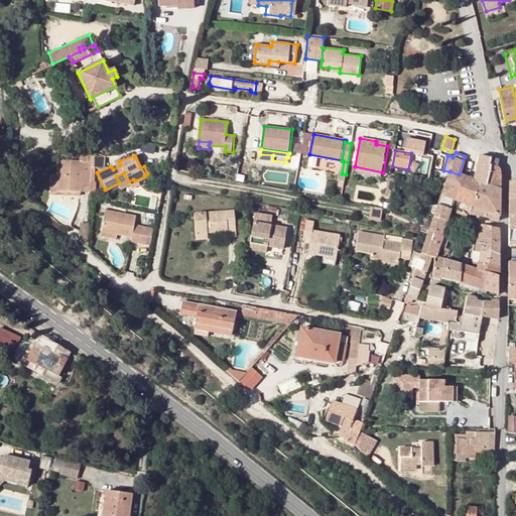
[(483,184),(486,173),(490,157),(479,155),(473,179),(480,182),(483,184)]
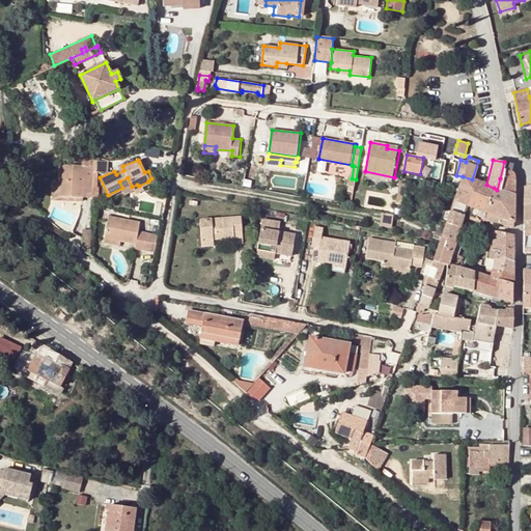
[(324,172),(326,163),(318,161),(316,170),(324,172)]
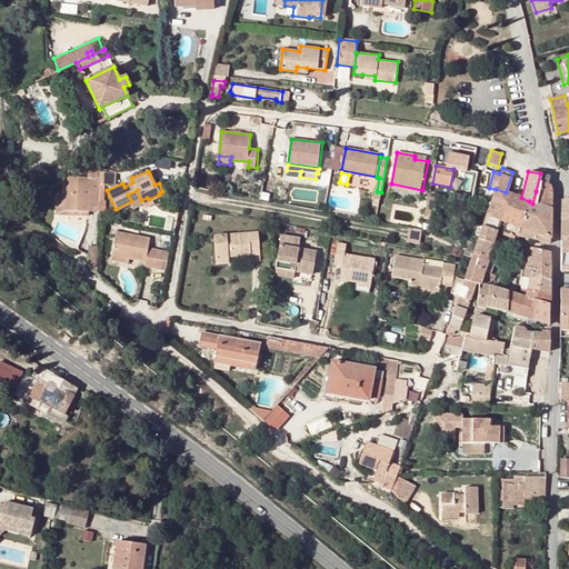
[(540,173),(536,191),(551,196),(551,186),(547,185),(549,176),(540,173)]
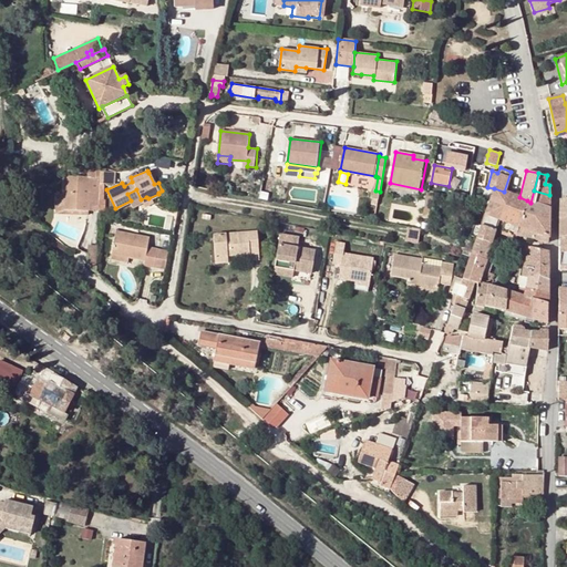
[(65,195),(65,210),(86,212),(88,203),(88,194),(99,194),(99,191),(99,177),(66,176),(65,195)]
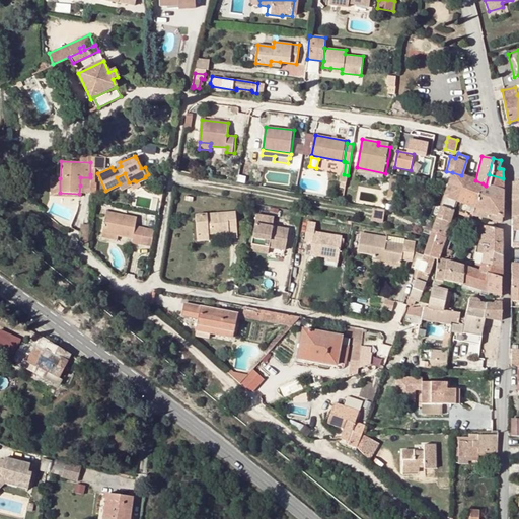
[(357,167),(356,170),(384,176),(385,173),(357,167)]
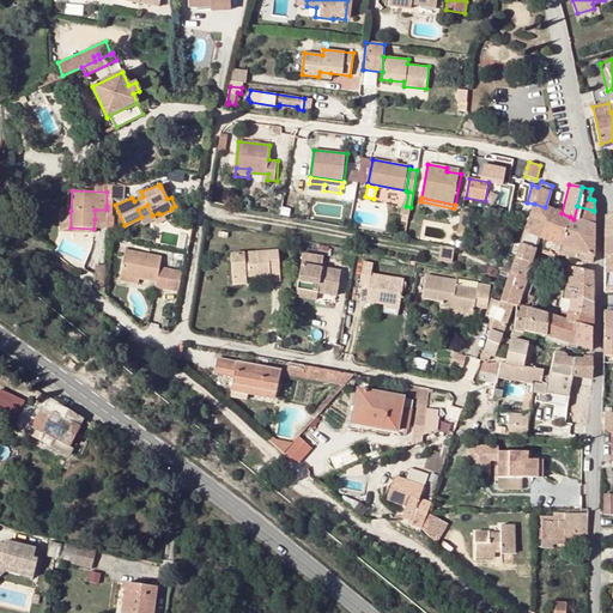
[(545,222),(548,208),(545,207),(534,204),(529,217),(545,222)]
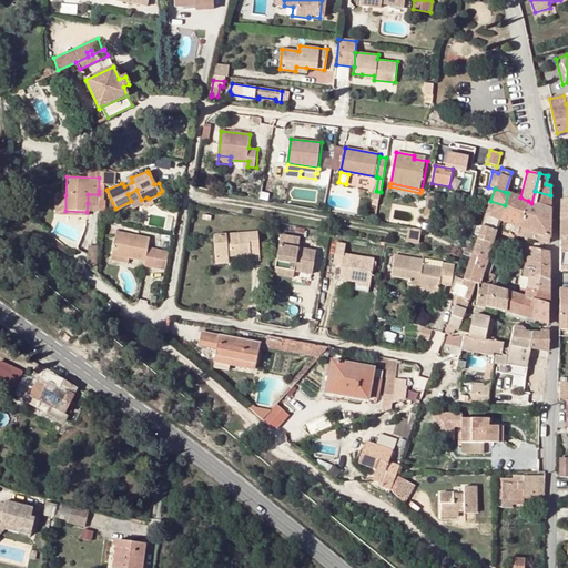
[(436,192),(430,191),(425,221),(429,222),(436,192)]
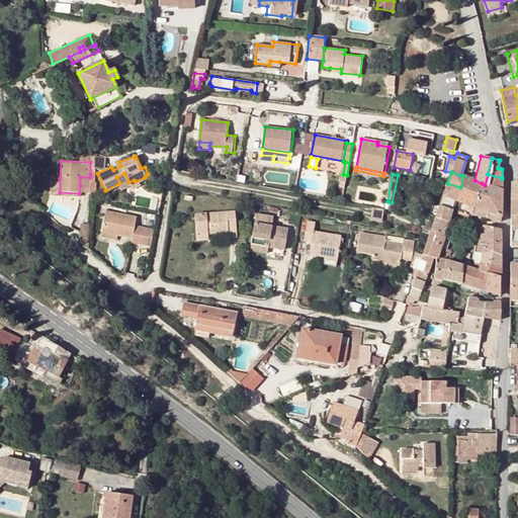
[(502,178),(488,174),(485,185),(502,190),(502,178)]
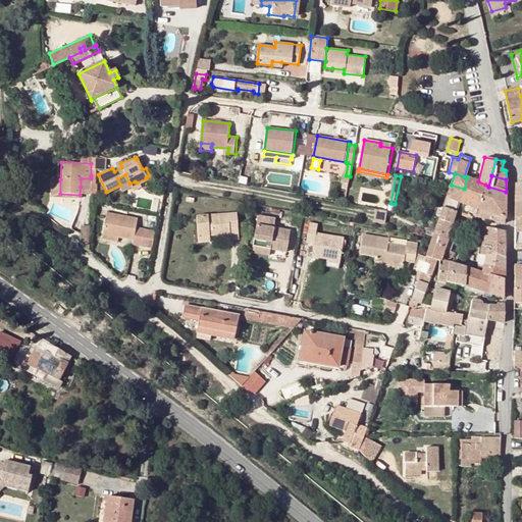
[(478,181),(467,177),(464,189),(451,185),(447,197),(458,202),(462,204),(459,213),(466,216),(466,214),(478,181)]
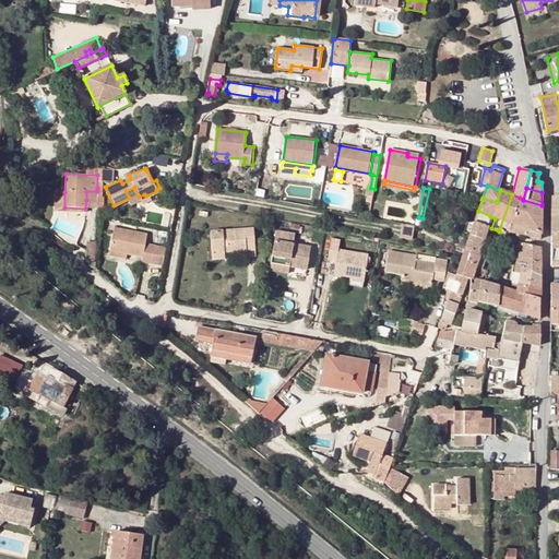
[(86,191),(86,200),(96,201),(96,198),(97,191),(86,191)]
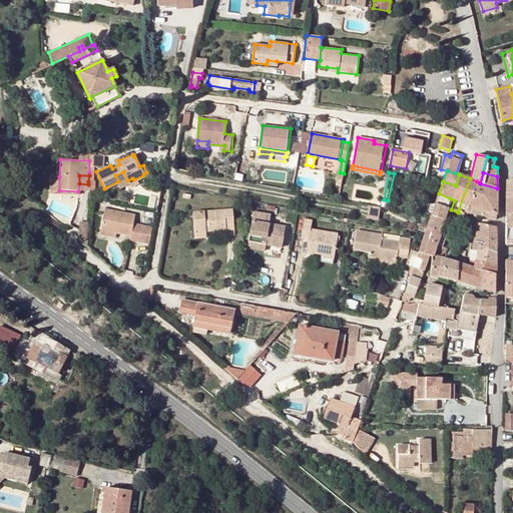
[(132,178),(127,180),(130,186),(145,179),(143,175),(134,179),(132,178)]
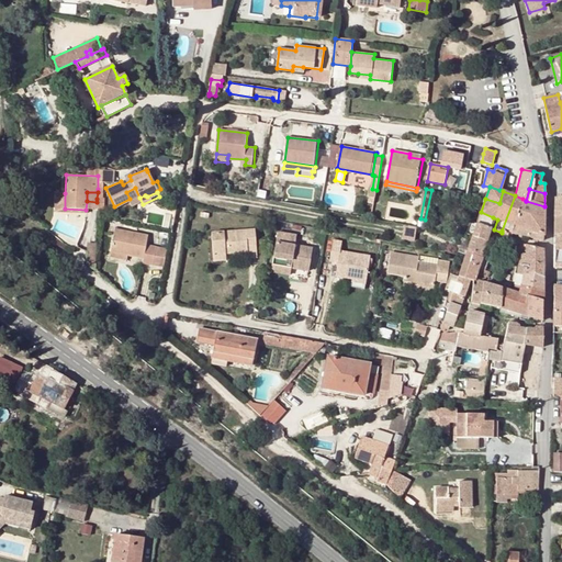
[(65,193),(57,193),(56,213),(86,214),(86,210),(65,209),(64,209),(65,193)]
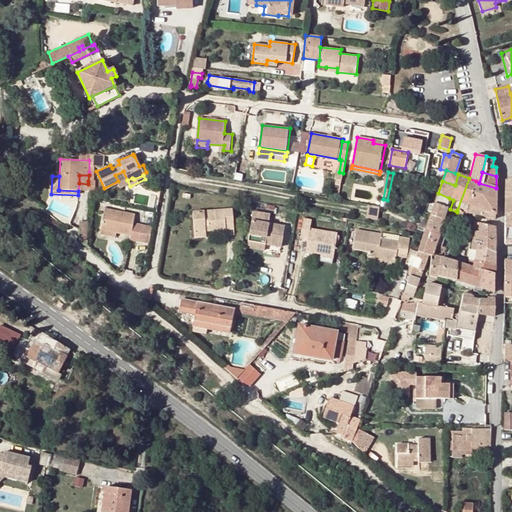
[(469,178),(457,210),(464,213),(465,211),(467,205),(476,181),(469,178)]
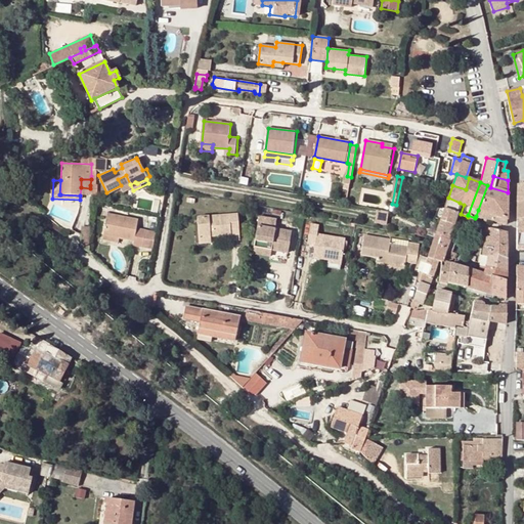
[(490,187),(487,185),(478,210),(493,215),(491,219),(503,223),(507,221),(508,192),(490,187)]
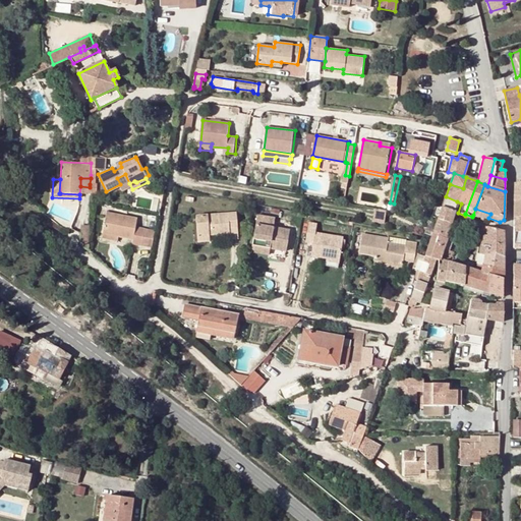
[(439,218),(435,231),(446,236),(457,201),(446,196),(442,208),(436,206),(432,216),(439,218)]
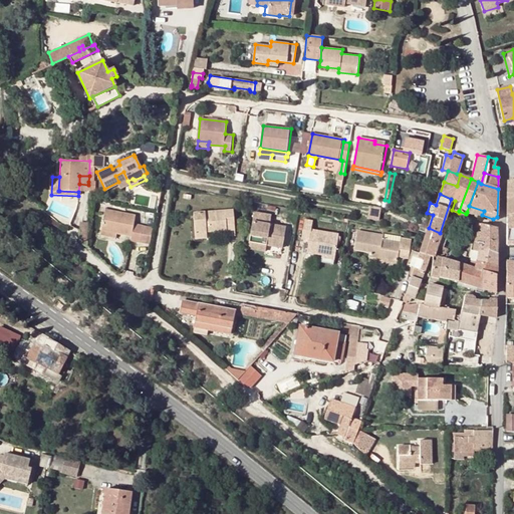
[(469,206),(467,212),(482,215),(484,211),(469,206)]
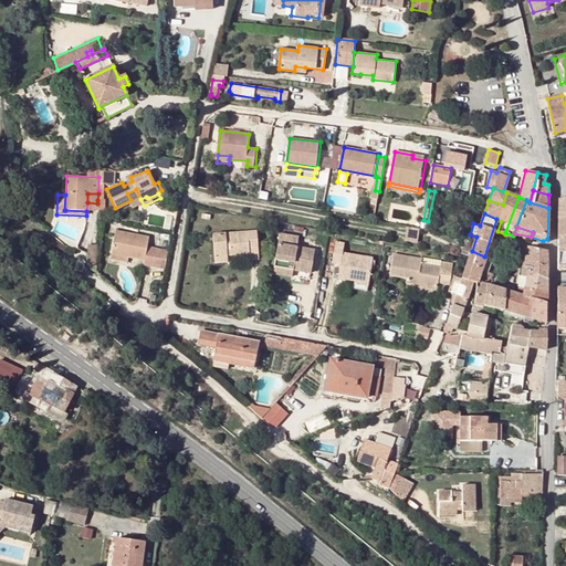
[(419,228),(419,232),(418,236),(430,238),(431,230),(419,228)]
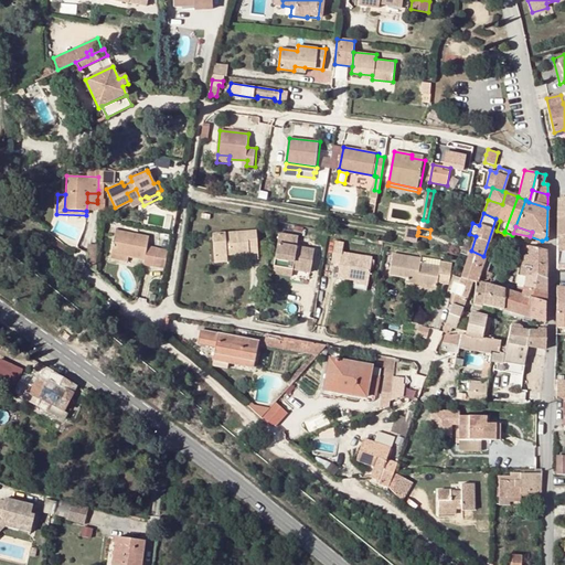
[(152,267),(156,247),(146,246),(147,237),(114,231),(109,252),(127,255),(142,258),(141,265),(152,267)]
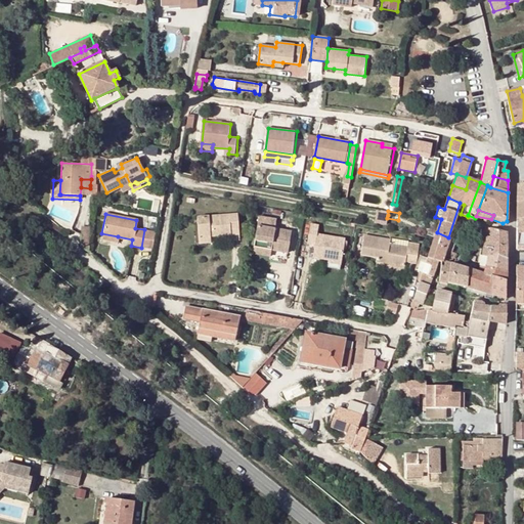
[(237,214),(198,217),(199,236),(210,236),(239,234),(237,214)]
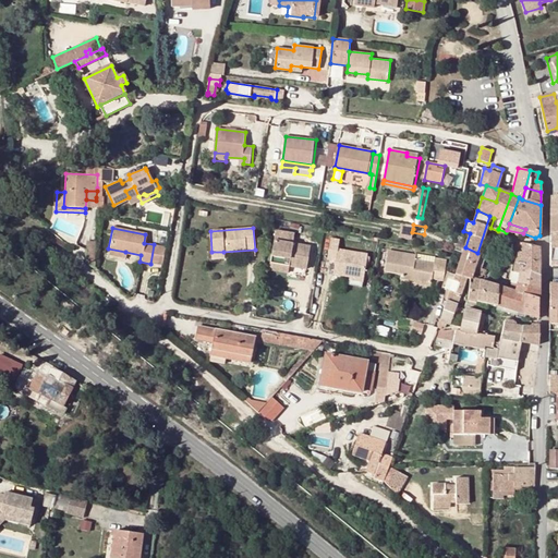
[(291,232),(273,229),(267,261),(286,264),(290,261),(293,265),(303,267),(306,245),(289,242),(291,232)]
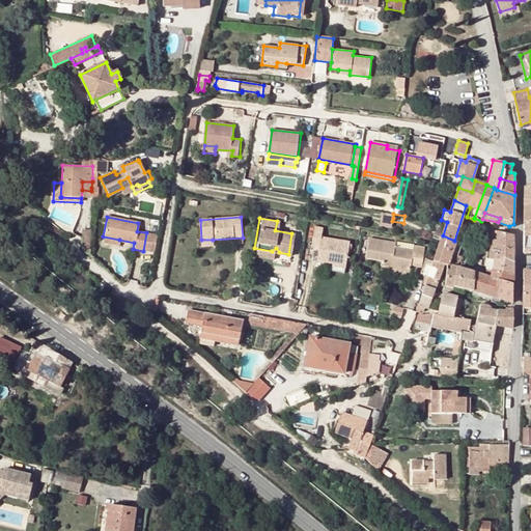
[(324,227),(315,225),(312,246),(319,247),(317,259),(333,262),(333,266),(346,268),(351,241),(322,236),(324,227)]
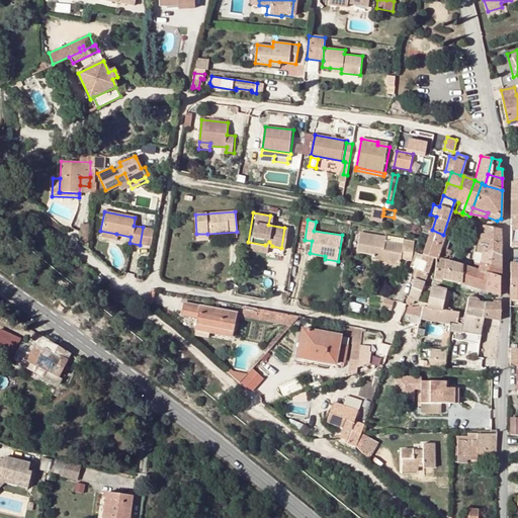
[(501,248),(501,230),(480,225),(478,233),(480,234),(478,246),(484,246),(501,248)]
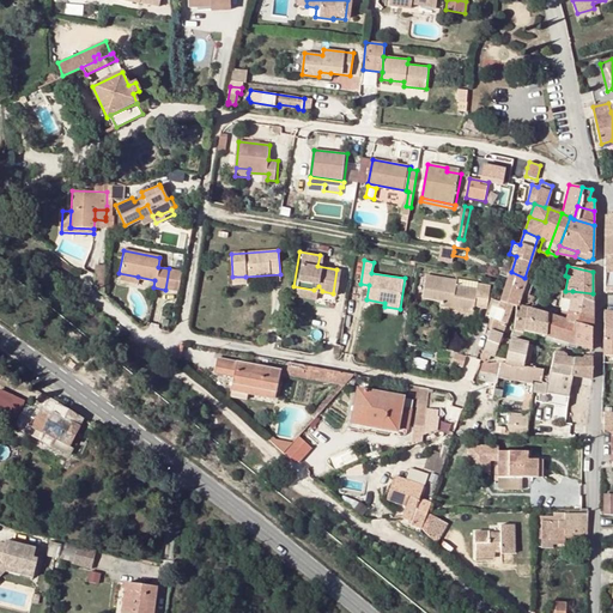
[(180,271),(169,268),(165,290),(176,291),(180,271)]
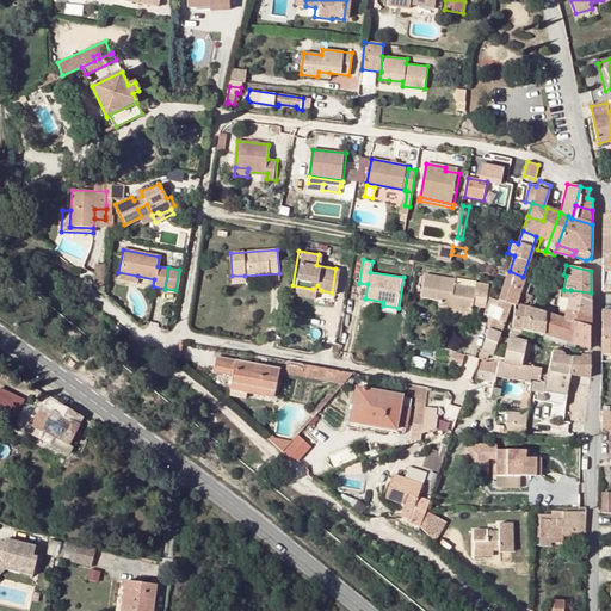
[(510,271),(499,301),(511,304),(516,306),(519,297),(530,301),(531,297),(526,295),(520,291),(525,277),(523,277),(510,271)]
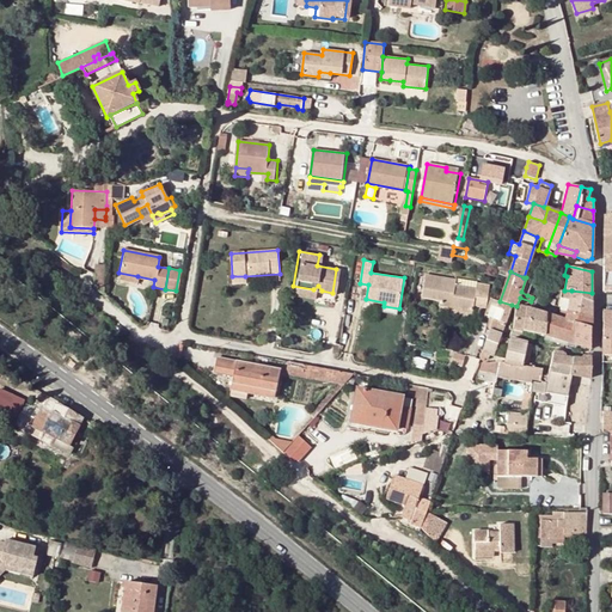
[(138,276),(118,273),(117,280),(136,283),(138,276)]
